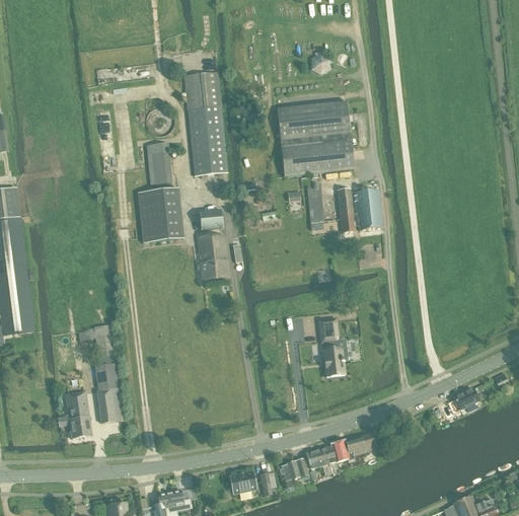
[(320,51),(310,57),(310,68),(320,74),(329,68),(329,57),(320,51)]
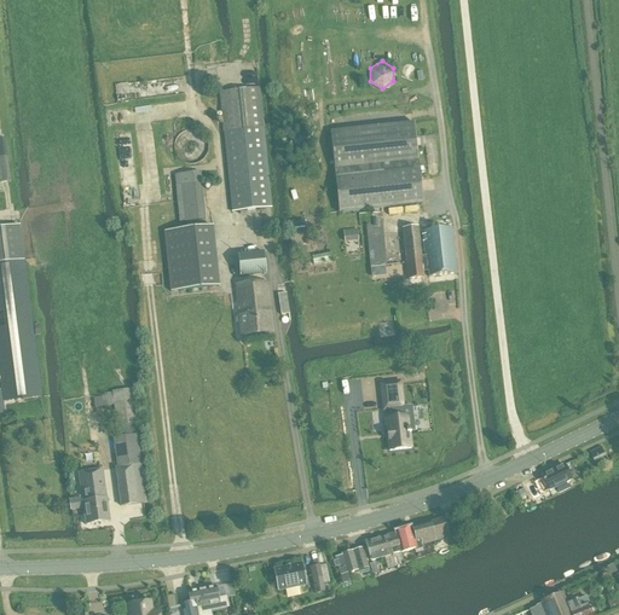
[(232,209),(252,207),(272,204),(259,85),(220,88),(232,209)]
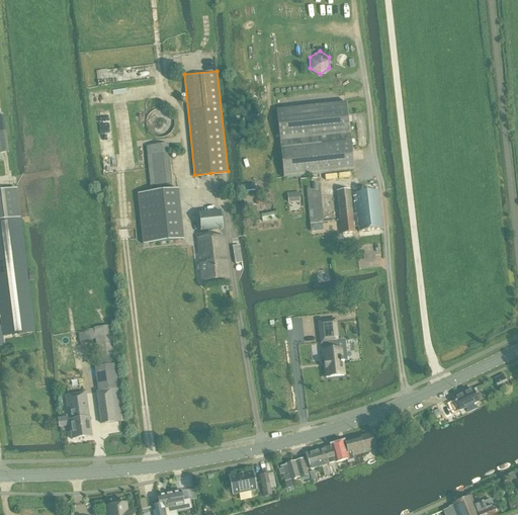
[(346,100),(276,107),(282,175),(353,168),(346,100)]
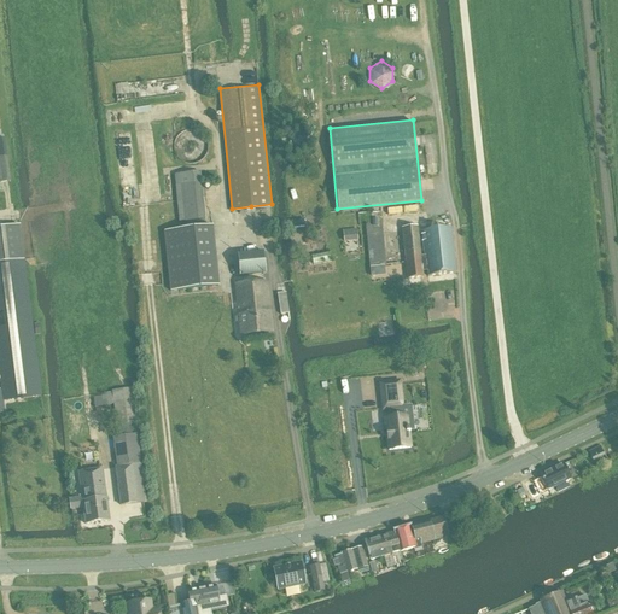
[(0,180),(11,180),(5,136),(0,136),(0,180)]
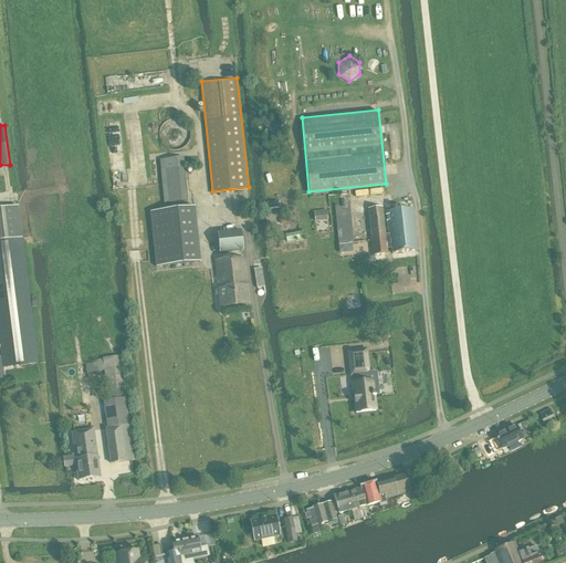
[(165,201),(184,199),(188,199),(182,155),(160,157),(165,201)]
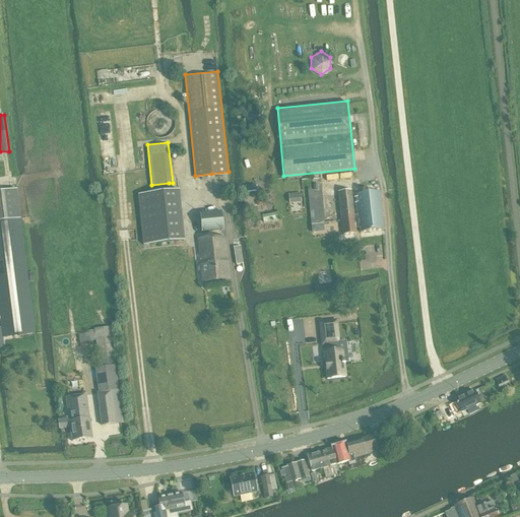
[(312,222),(324,221),(321,189),(308,186),(312,222)]
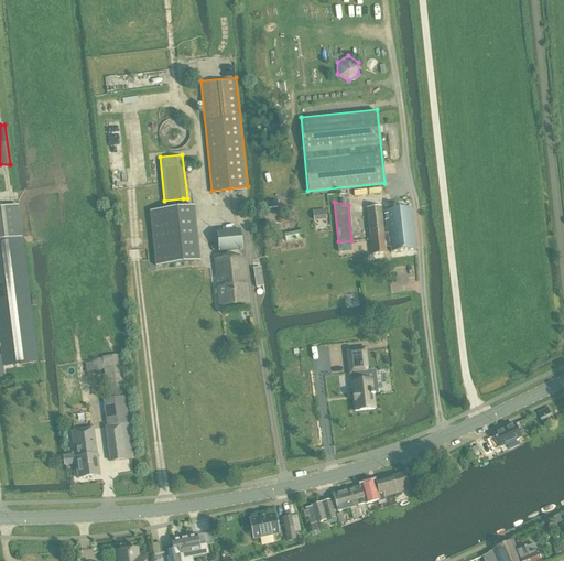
[(4,206),(0,206),(0,283),(3,283),(3,286),(4,295),(0,297),(0,347),(1,354),(2,364),(3,364),(38,359),(28,282),(22,234),(18,204),(4,206)]
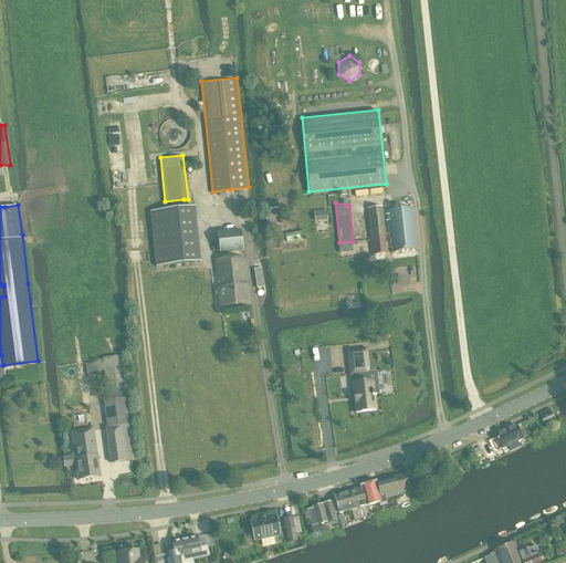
[(195,205),(150,209),(156,264),(200,260),(195,205)]
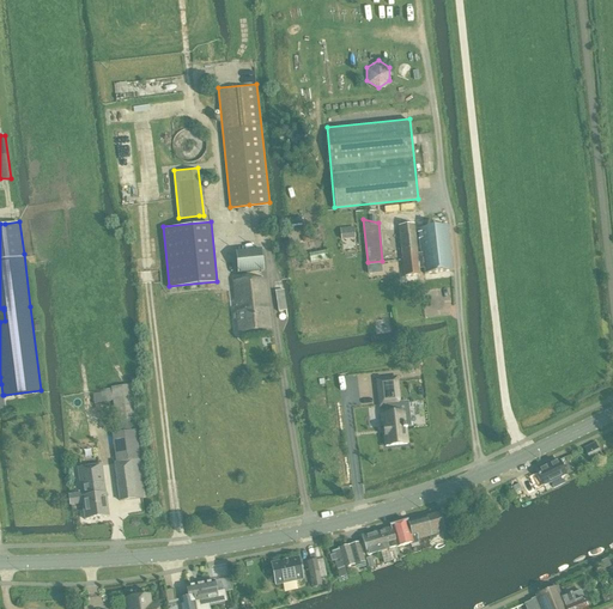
[(417,250),(413,221),(399,223),(405,273),(419,272),(418,259),(423,259),(424,270),(453,268),(448,223),(419,226),(422,249),(417,250)]
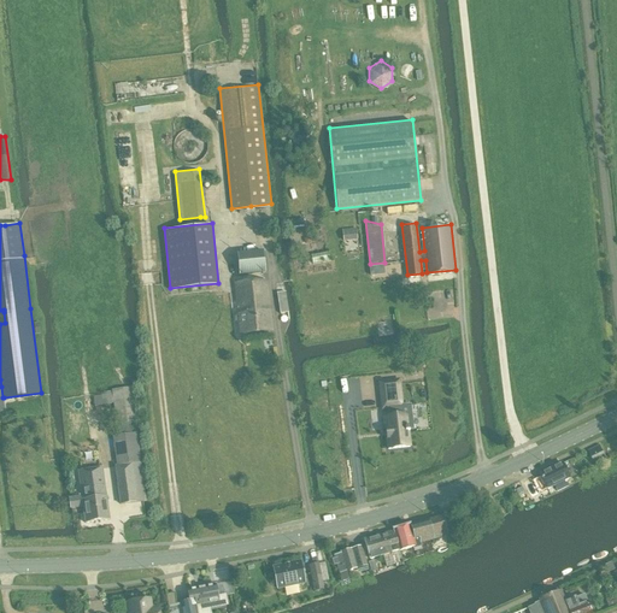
[(239,272),(265,270),(263,248),(236,252),(239,272)]
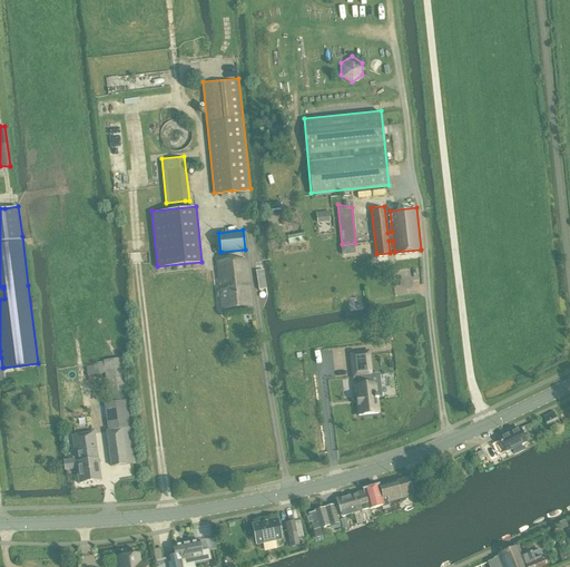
[(219,295),(220,296),(222,308),(252,304),(246,256),(228,258),(217,260),(219,290),(218,291),(219,295)]
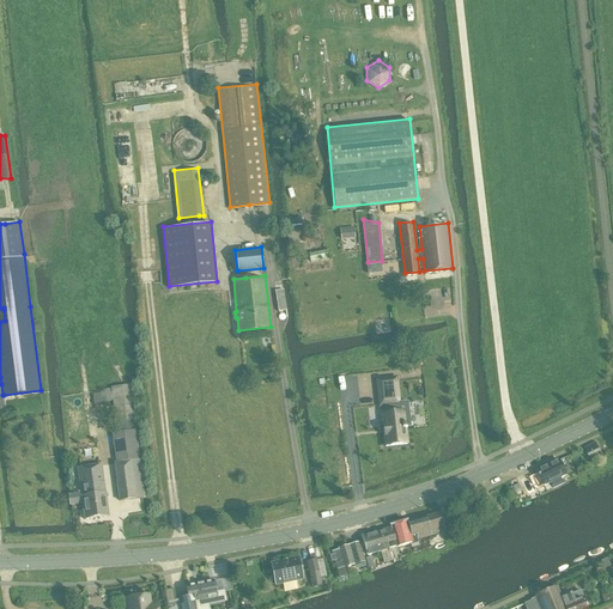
[(278,309),(286,308),(284,287),(275,288),(278,309)]
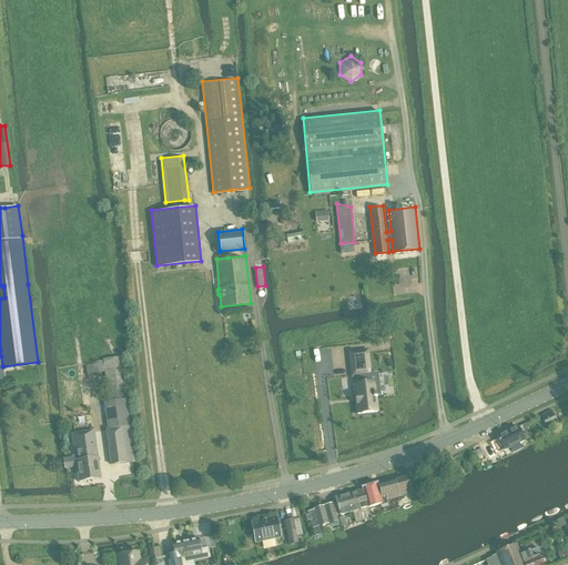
[(367,351),(350,353),(352,374),(361,373),(369,372),(369,371),(367,351)]
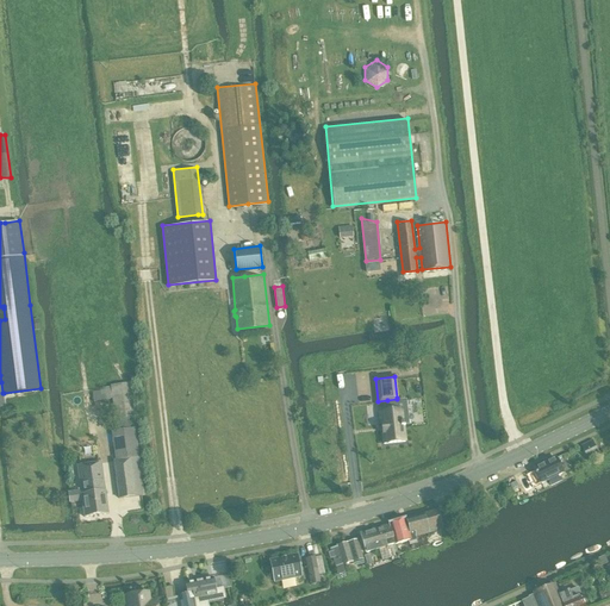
[(137,413),(132,380),(110,382),(111,383),(104,385),(104,387),(92,389),(93,398),(112,395),(117,428),(111,428),(116,457),(114,457),(119,495),(143,492),(135,425),(130,425),(129,414),(137,413)]
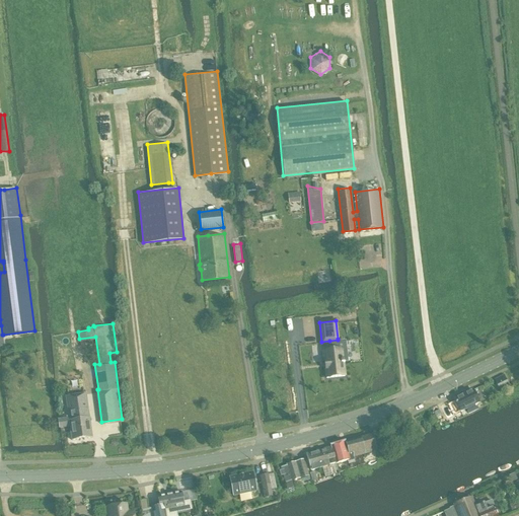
[(330,349),(322,350),(323,359),(324,359),(326,375),(345,374),(344,362),(344,359),(347,359),(345,339),(338,339),(338,340),(329,341),(330,349)]
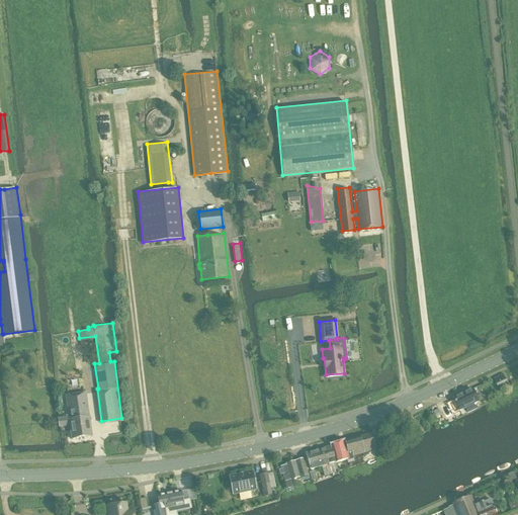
[(476,407),(473,402),(478,400),(471,387),(453,396),(454,398),(448,401),(453,411),(459,408),(459,409),(465,406),(467,411),(476,407)]
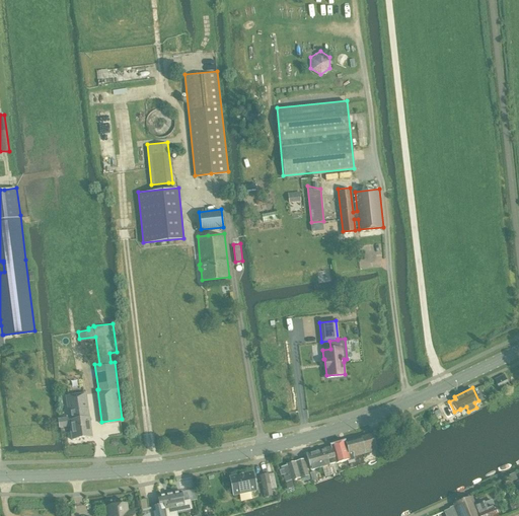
[(91,435),(86,391),(66,394),(69,416),(58,418),(59,426),(70,424),(72,438),(91,435)]
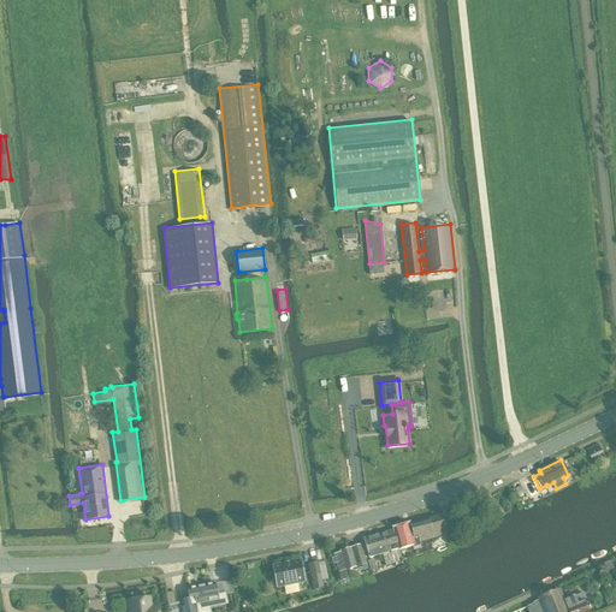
[(415,545),(420,544),(419,538),(446,530),(442,512),(409,522),(415,544),(415,545)]
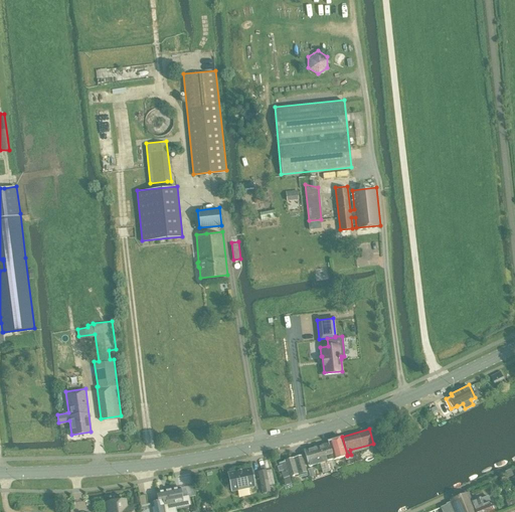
[(347,455),(342,437),(327,441),(327,442),(328,442),(333,458),(333,459),(347,455)]
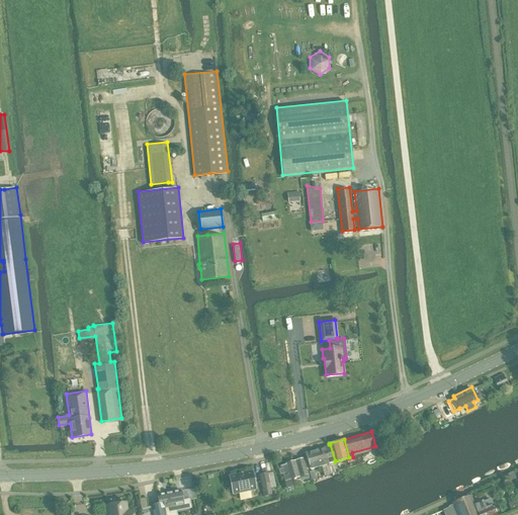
[(330,444),(329,444),(319,447),(321,455),(325,454),(328,462),(331,471),(335,470),(332,461),(335,460),(330,444)]
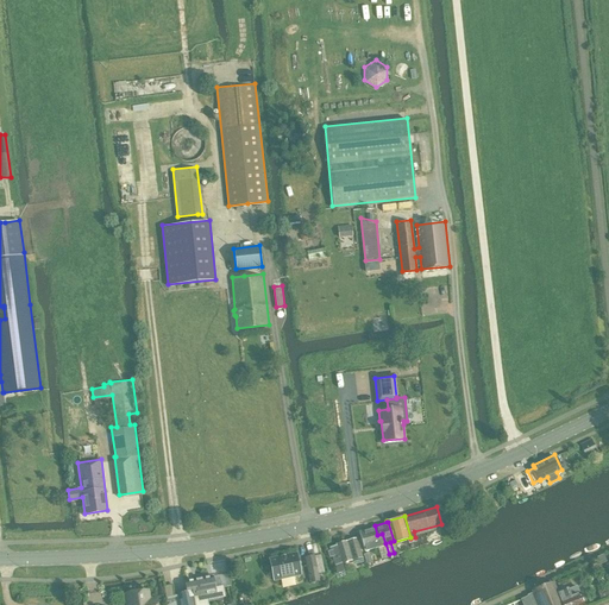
[(389,554),(385,543),(382,534),(377,535),(375,525),(359,529),(365,549),(378,546),(382,556),(389,554)]
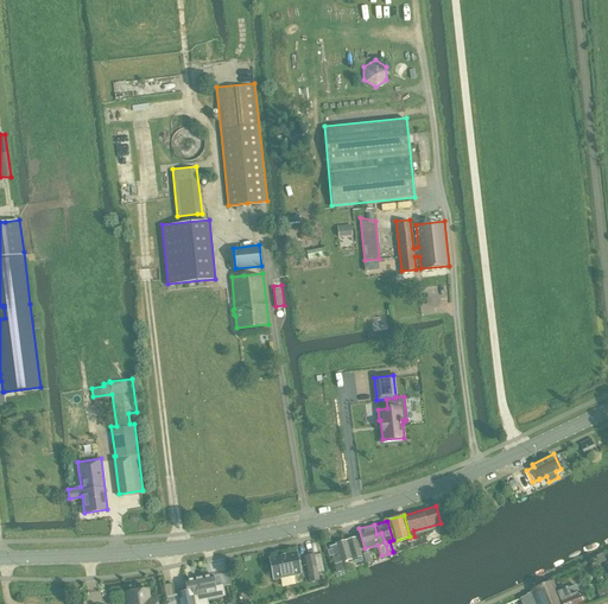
[(362,554),(356,535),(335,541),(329,544),(329,547),(327,548),(329,554),(333,553),(337,570),(343,567),(342,560),(362,554)]
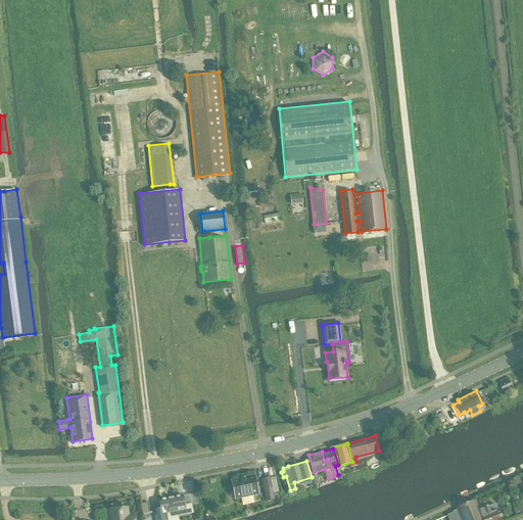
[(235,497),(258,491),(254,474),(231,479),(235,497)]
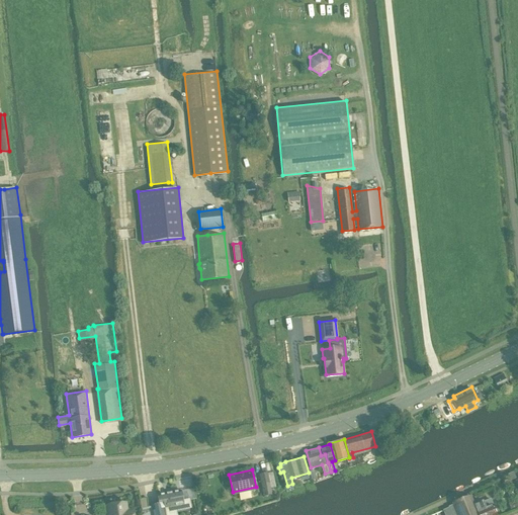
[(268,469),(259,471),(262,489),(272,487),(268,469)]
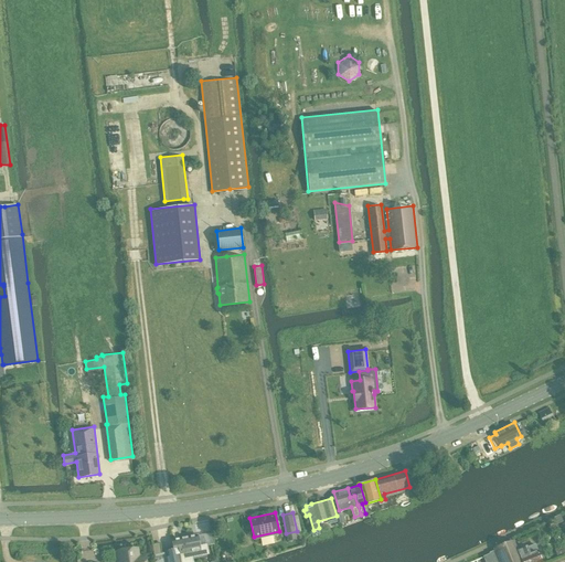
[(178,548),(180,561),(192,561),(192,555),(208,552),(206,543),(199,544),(196,533),(171,539),(173,549),(178,548)]
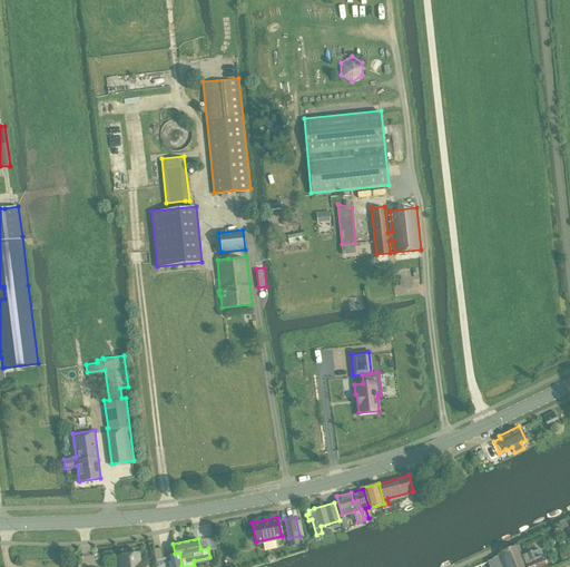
[(504,566),(527,566),(521,553),(518,544),(499,551),(504,566)]
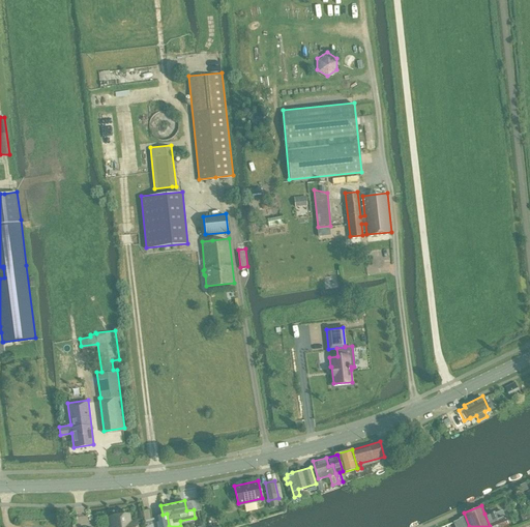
[(506,526),(508,526),(501,508),(493,513),(492,510),(484,514),(490,526),(506,526)]
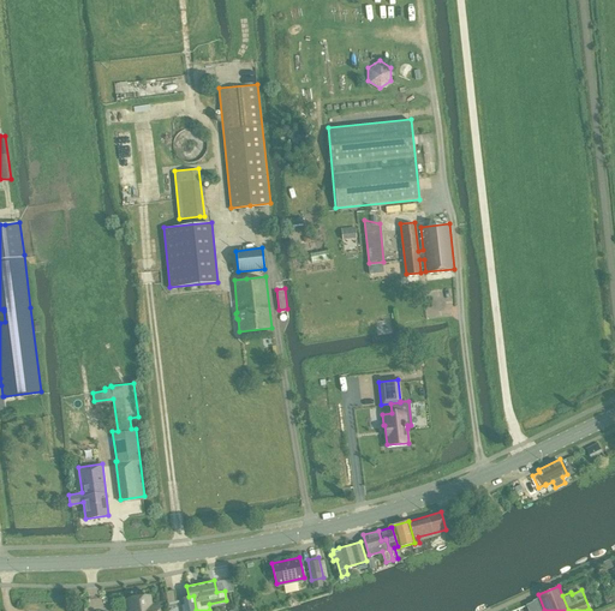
[(150,604),(149,594),(126,598),(129,610),(159,610),(157,603),(150,604)]
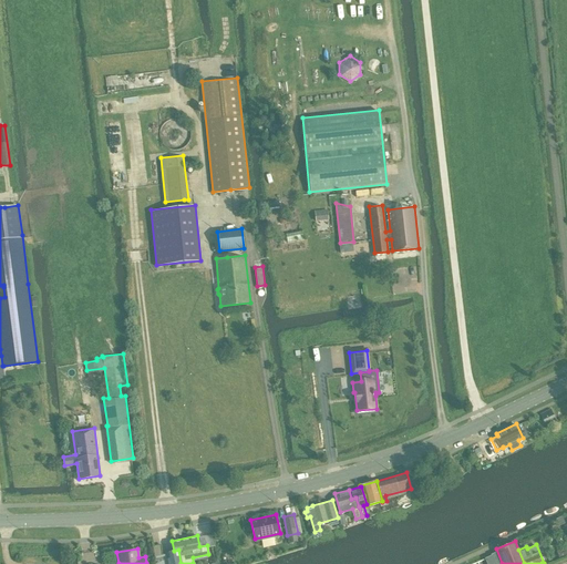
[(487,563),(502,563),(496,549),(494,550),(495,551),(491,553),(492,554),(485,556),(487,563)]
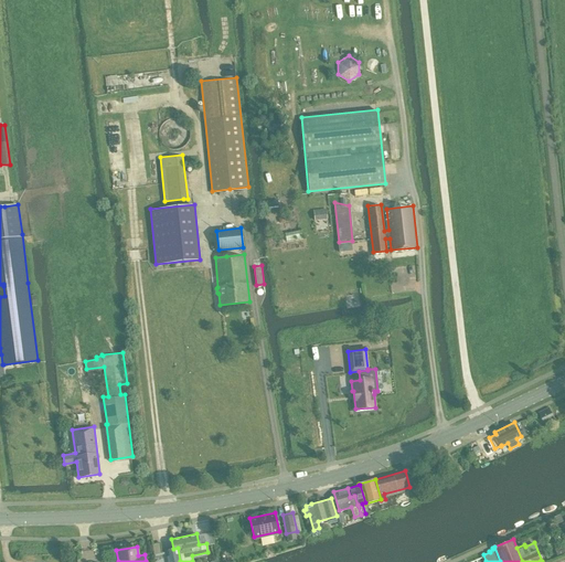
[(166,550),(168,561),(180,561),(178,548),(173,549),(166,550)]
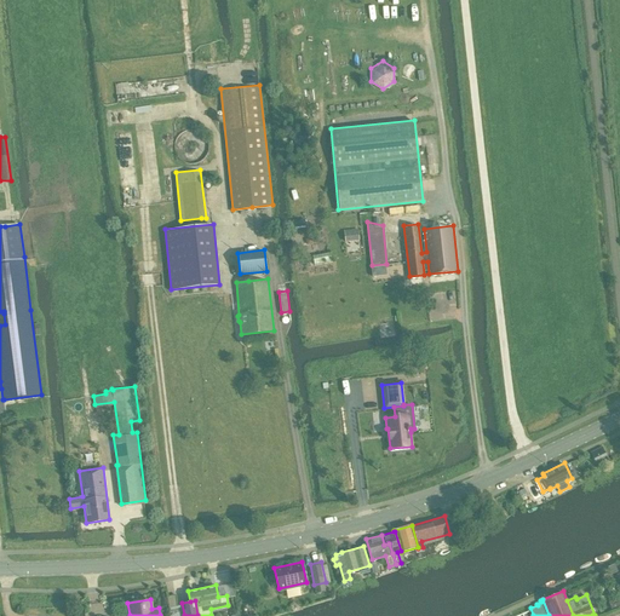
[(170,615),(183,615),(182,604),(168,605),(170,615)]
